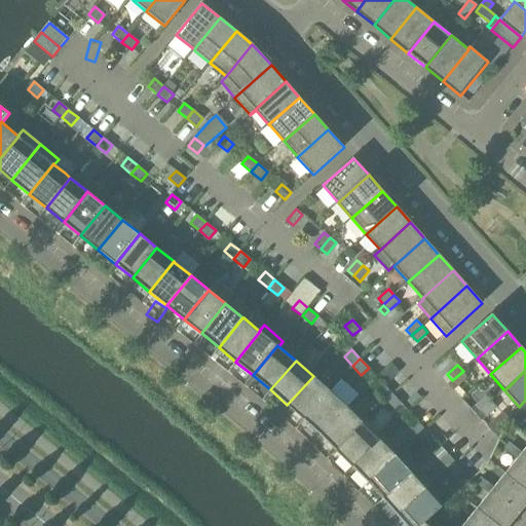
[(468,377),(463,371),(452,380),(458,386),(468,377)]
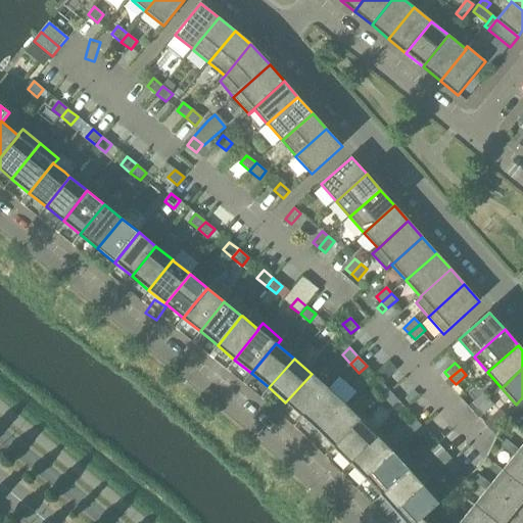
[(313,375),(312,374),(285,402),(302,418),(327,388),(313,375)]
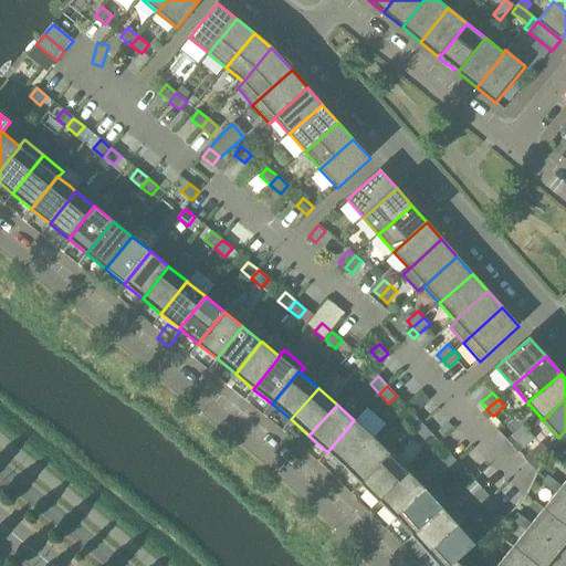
[(489,420),(493,416),(486,409),(482,413),(489,420)]
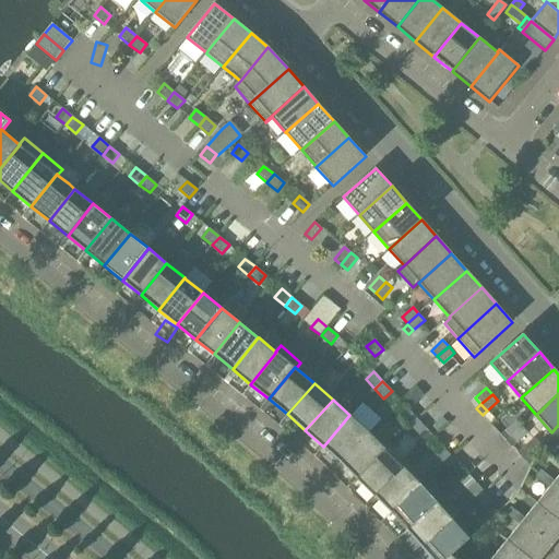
[(409,427),(417,419),(408,409),(401,417),(409,427)]
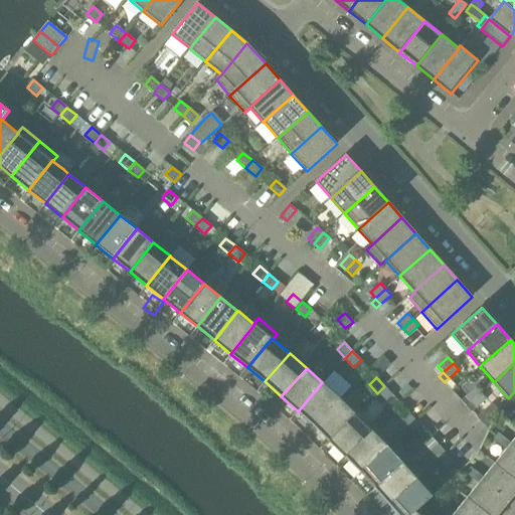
[(298,411),(313,425),(340,398),(323,382),(322,382),(298,411)]
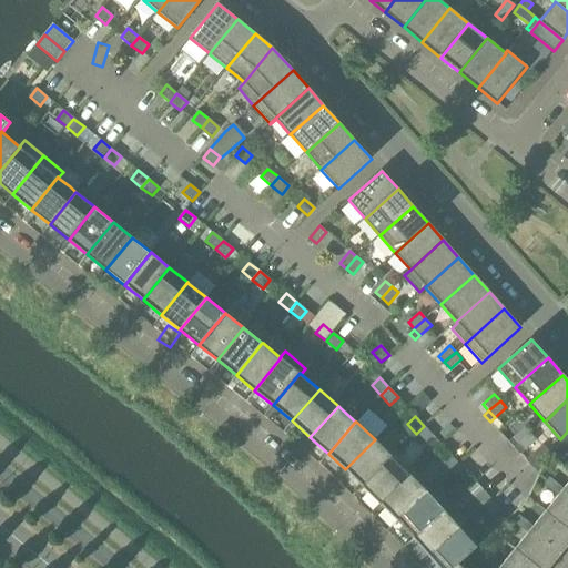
[(434,436),(424,426),(416,434),(425,444),(434,436)]
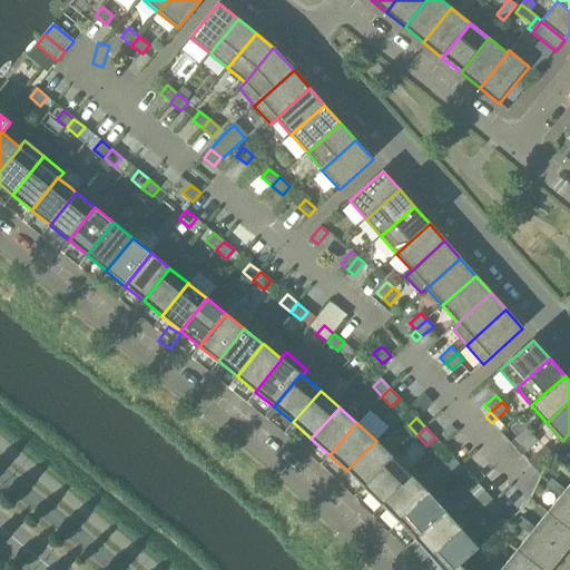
[(510,444),(517,450),(532,435),(527,429),(516,439),(510,444)]
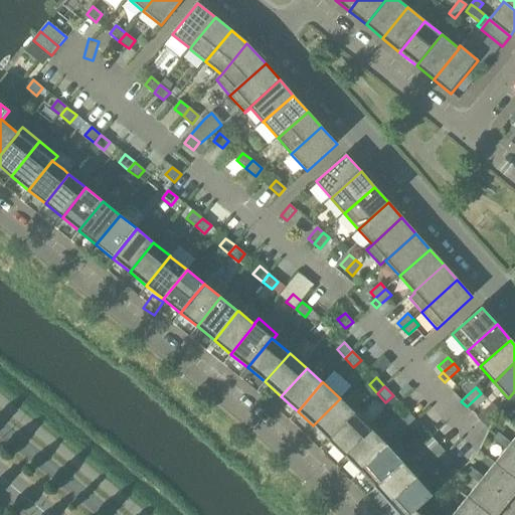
[(487,399),(481,393),(467,406),(472,412),(476,408),(487,399)]
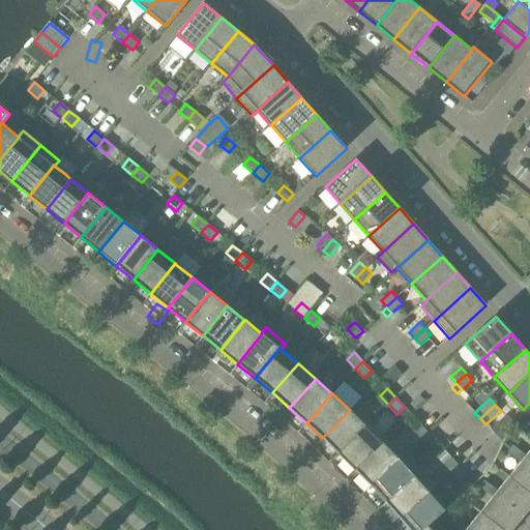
[(337,453),(339,453),(366,427),(350,410),(322,438),(337,453)]
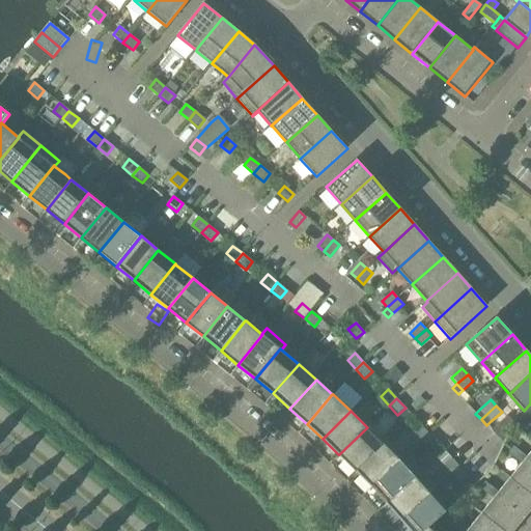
[(421,441),(429,434),(421,424),(413,431),(421,441)]
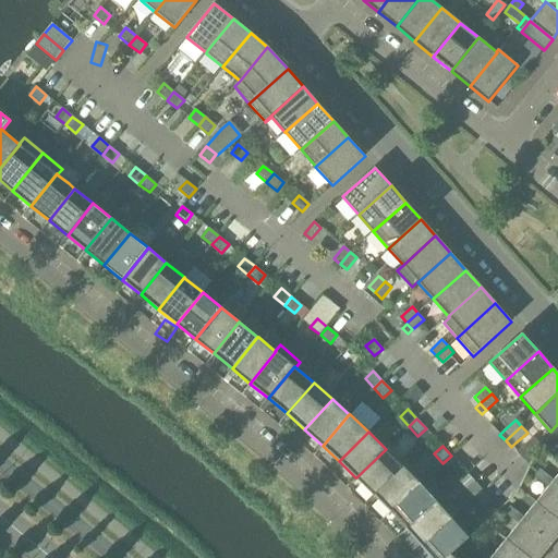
[(402,465),(386,449),(356,477),(373,495),(402,465)]
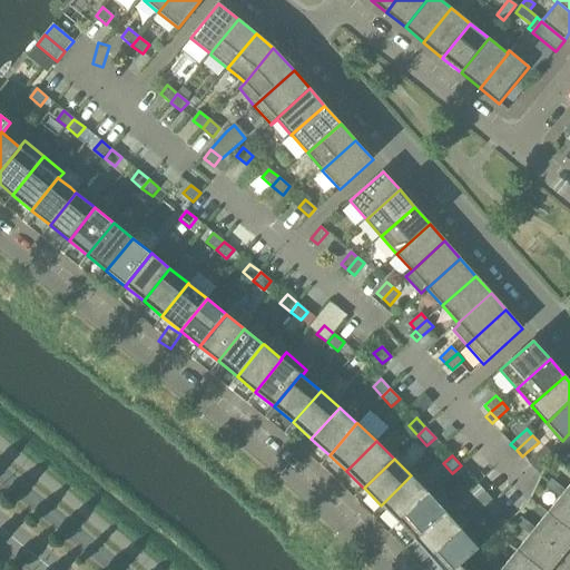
[(470,475),(461,465),(452,473),(462,483),(470,475)]
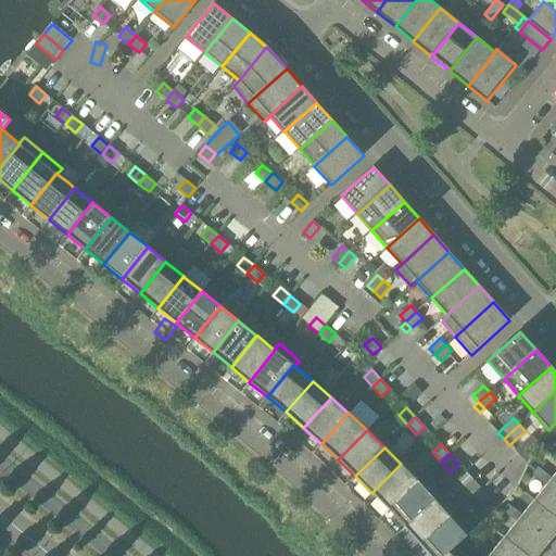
[(402,465),(401,464),(371,493),(388,510),(419,482),(402,465)]
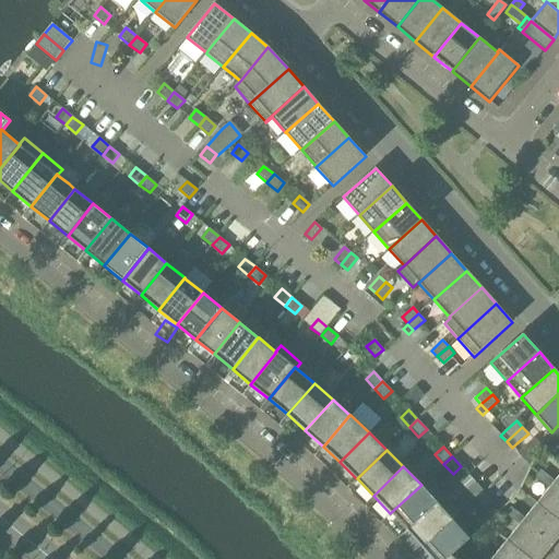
[(535,477),(543,483),(548,476),(542,471),(535,477)]
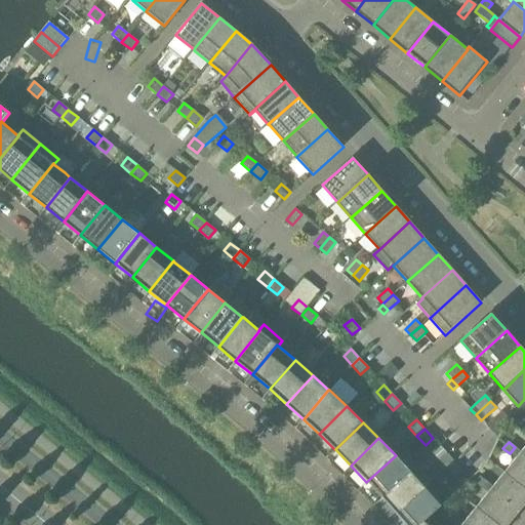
[(516,458),(505,473),(524,489),(524,460),(518,455),(521,452),(515,447),(510,453),(516,458)]
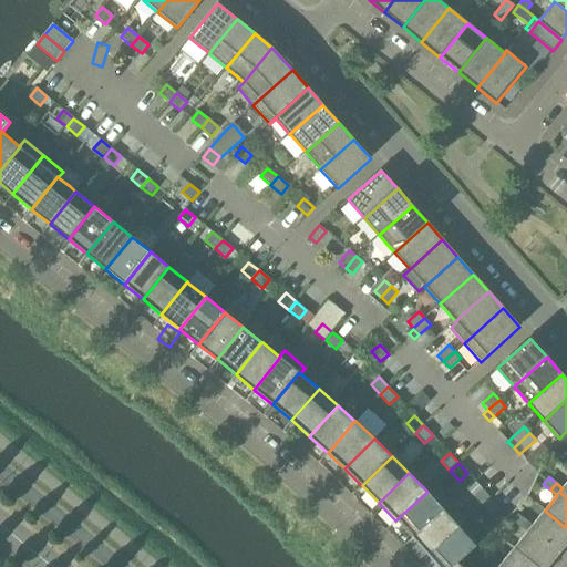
[(474,496),(483,506),(491,500),(482,490),(474,496)]
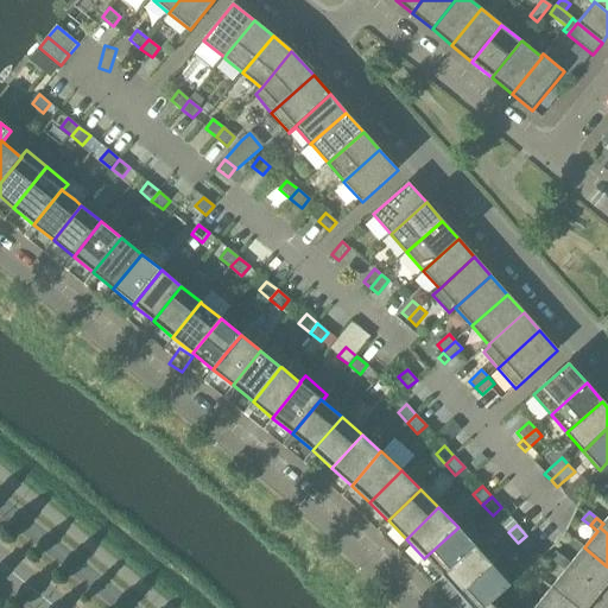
[(475,546),(458,527),(424,558),(442,576),(475,546)]
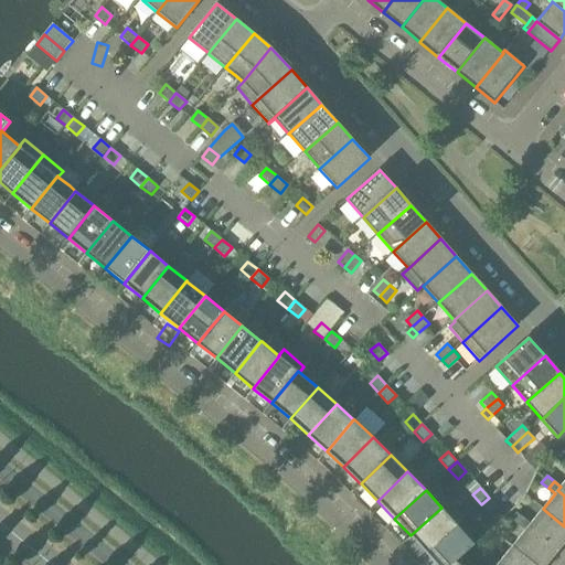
[(489,498),(481,504),(490,514),(499,508),(489,498)]
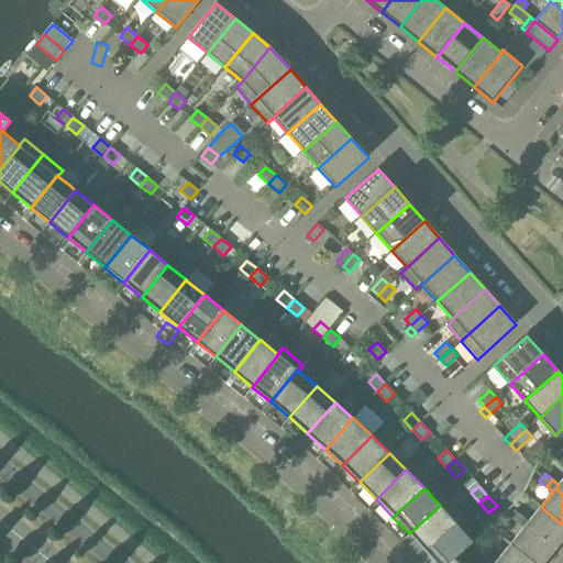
[(456,523),(440,506),(409,533),(426,551),(456,523)]
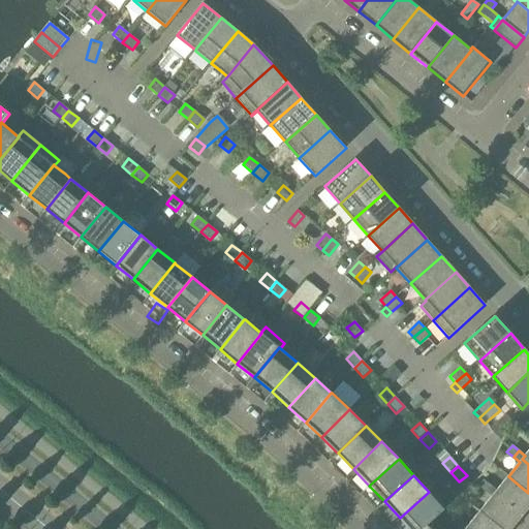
[(522,517),(528,507),(528,493),(508,476),(496,491),(494,494),(522,517)]
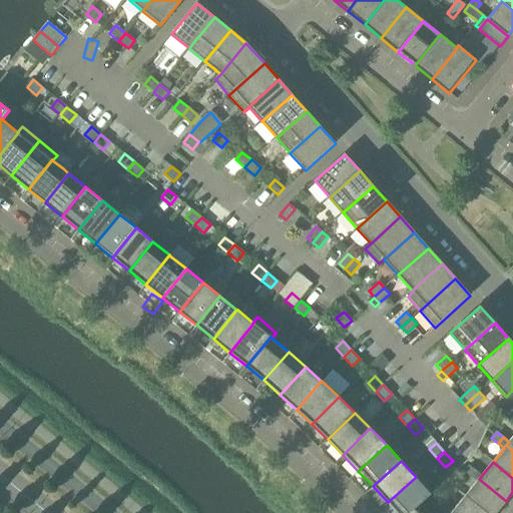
[(464,472),(470,477),(475,471),(469,466),(464,472)]
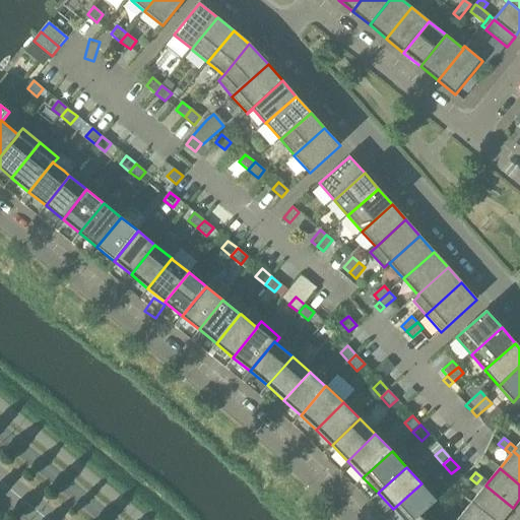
[(482,489),(471,503),(493,519),(503,519),(513,508),(485,485),(488,482),(481,477),(476,483),(482,489)]
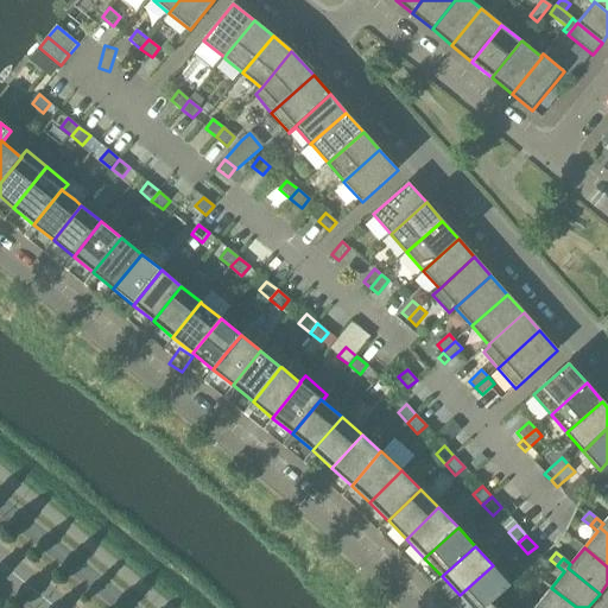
[(470,607),(485,607),(491,603),(511,586),(493,565),(460,595),(470,607)]
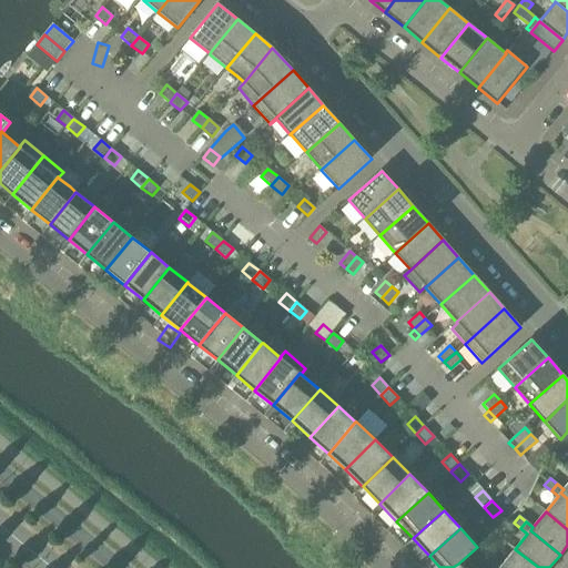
[(500,567),(538,567),(515,549),(503,564),(499,567),(500,567)]
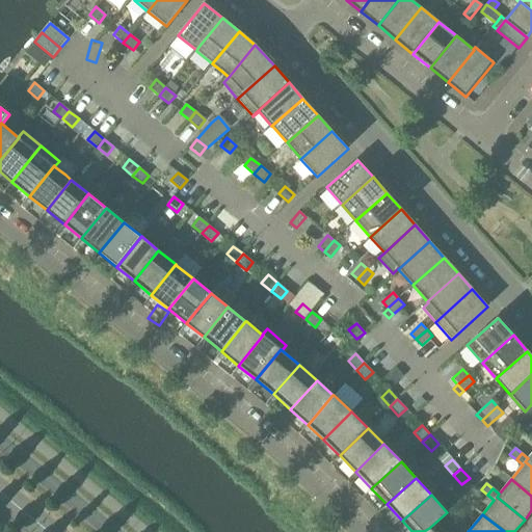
[(453,525),(459,530),(464,523),(458,517),(453,525)]
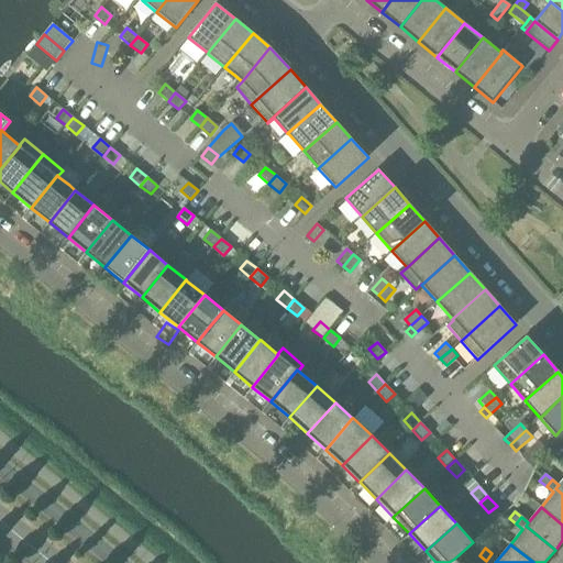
[(488,562),(496,562),(495,562),(498,559),(492,553),(486,561),(488,562)]
